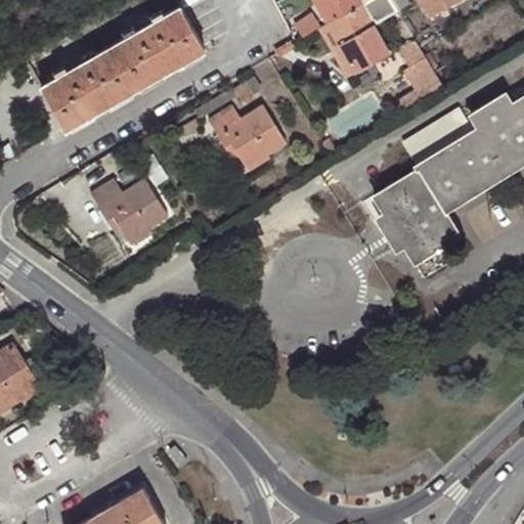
[(313,0),(328,24),(367,0),(313,0)]
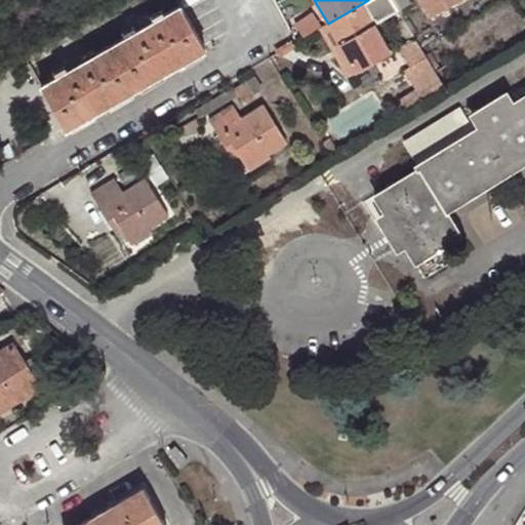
[(391,0),(368,0),(328,24),(356,73),(391,52),(375,25),(398,11),(391,0)]
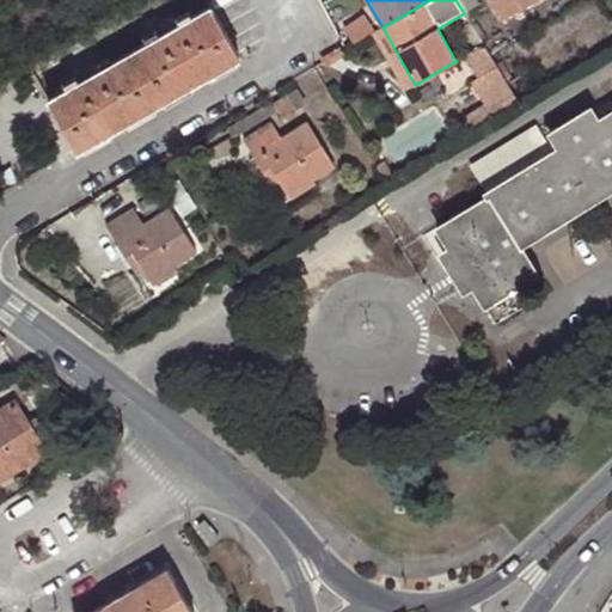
[(475,0),(456,0),(464,13),(478,5),(475,0)]
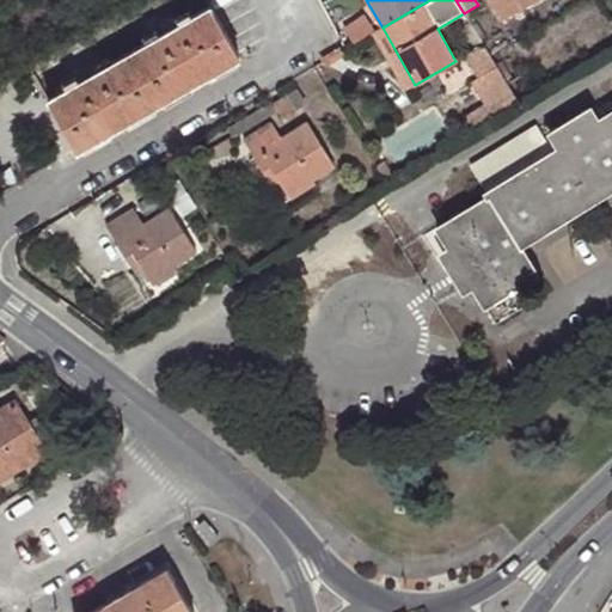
[(537,0),(493,0),(505,19),(537,0)]
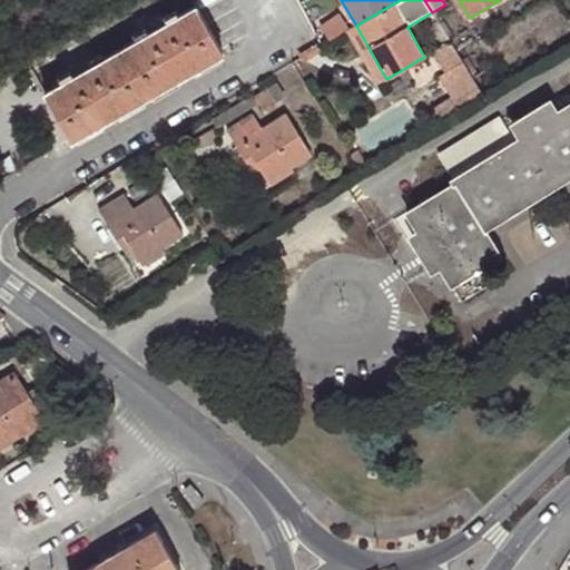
[(43,92),(60,120),(71,139),(159,89),(223,53),(195,7),(43,92)]
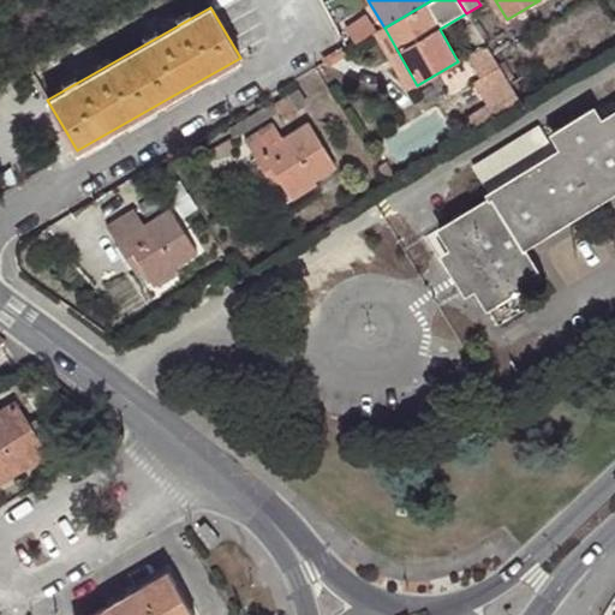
[(417,85),(384,28),(375,34),(407,91),(417,85)]
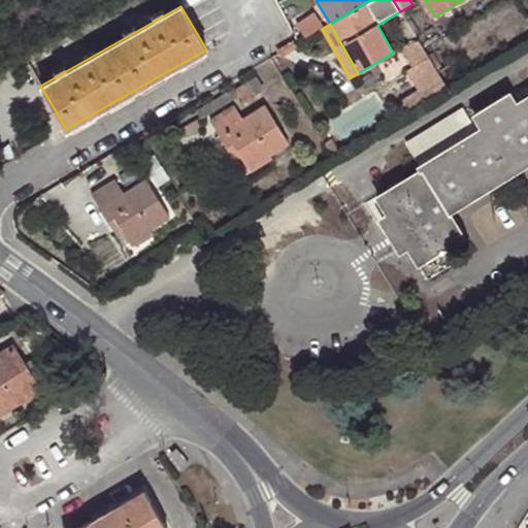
[(415,88),(438,73),(424,47),(407,57),(417,71),(407,76),(415,88)]
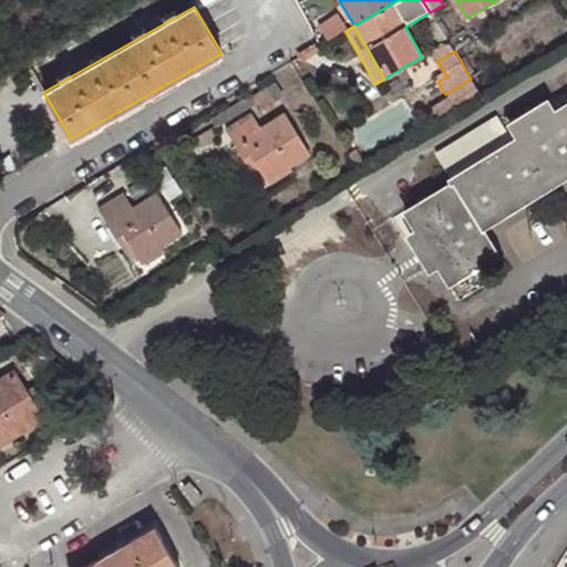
[(437,123),(481,94),(471,79),(445,94),(428,106),(437,123)]
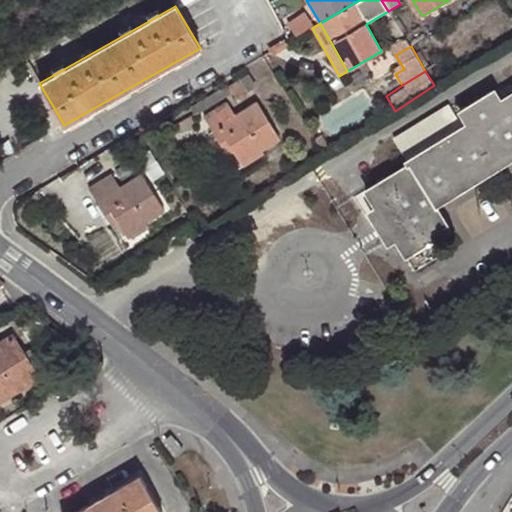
[(511,101),(502,107),(493,93),(460,114),(469,130),(368,194),(378,209),(382,207),(400,235),(395,238),(417,272),(442,256),(434,243),(450,232),(435,210),(496,171),(511,195),(511,101)]
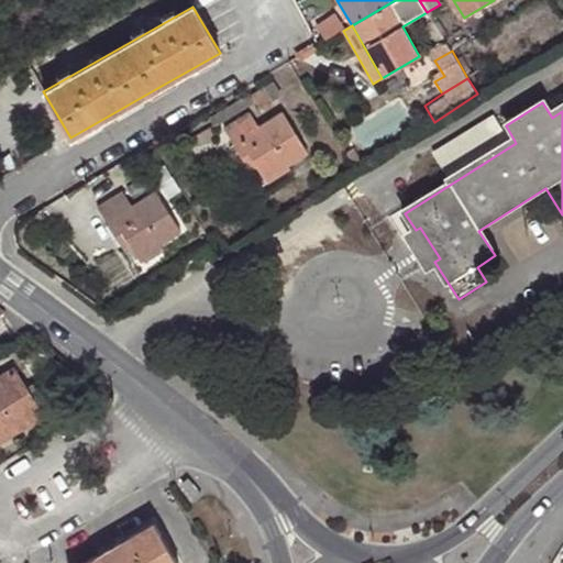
[(225,129),(245,164),(254,159),(258,168),(265,179),(307,154),(283,113),(258,128),(251,114),(225,129)]
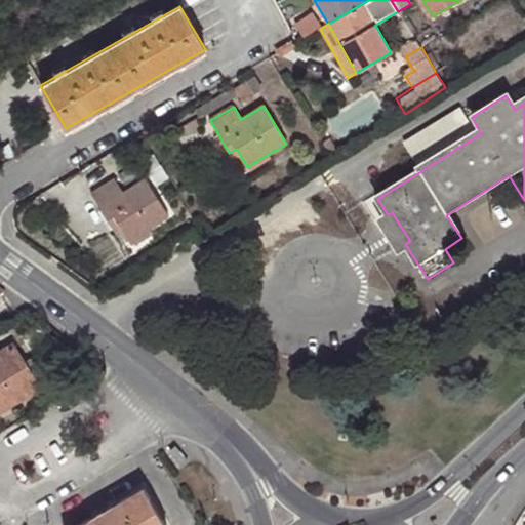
[(431,125),(406,137),(416,157),(441,145),(431,125)]
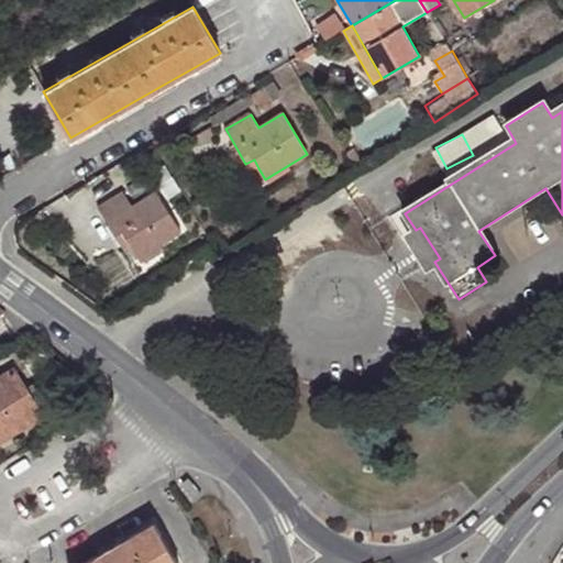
[(340,156),(351,174),(357,169),(349,152),(340,156)]
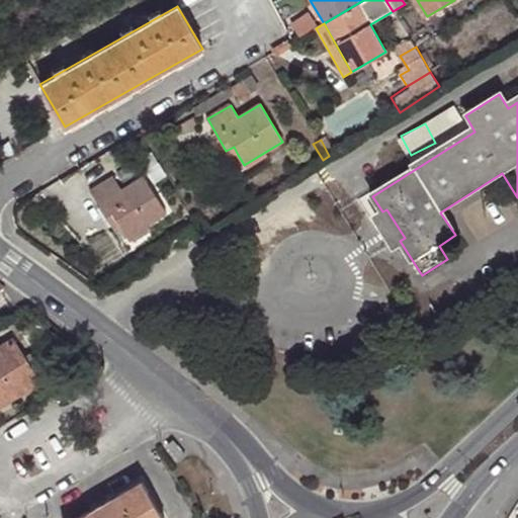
[(234,147),(226,151),(231,158),(238,155),(234,147)]
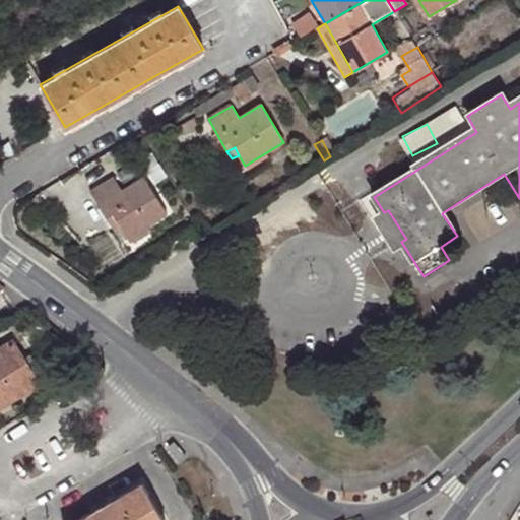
[(90,192),(109,222),(117,218),(120,226),(128,239),(167,215),(145,177),(121,190),(115,178),(90,192)]
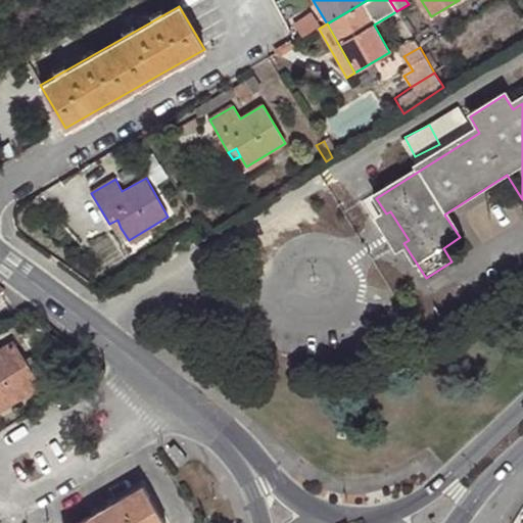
[(117,220),(109,224),(114,232),(121,228),(117,220)]
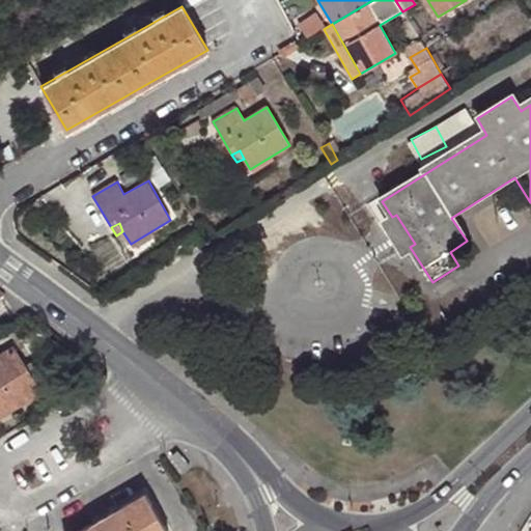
[(200,244),(195,235),(182,244),(187,253),(200,244)]
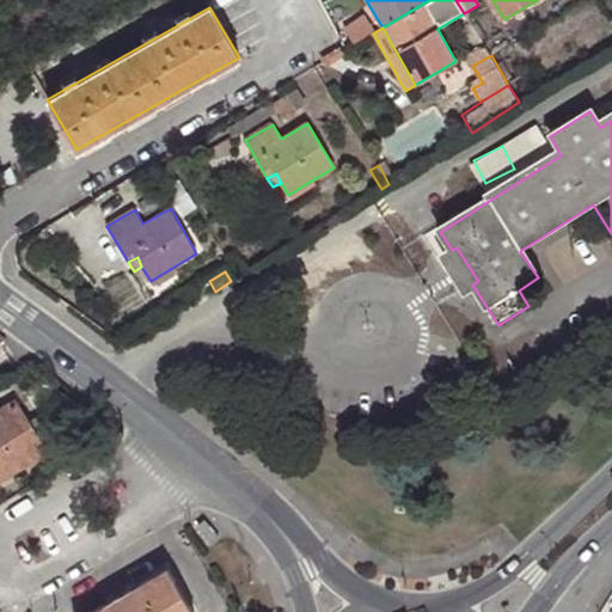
[(17,422),(24,417),(14,399),(0,408),(0,476),(17,466),(17,463),(36,451),(17,422)]
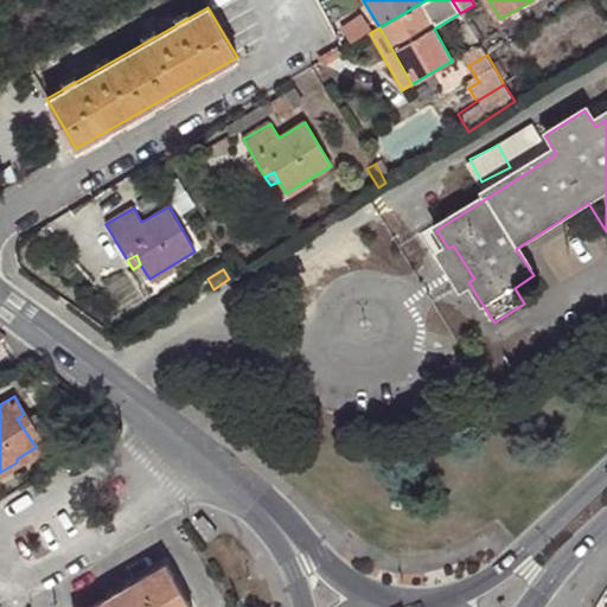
[(40,443),(24,414),(17,419),(36,447),(40,443)]
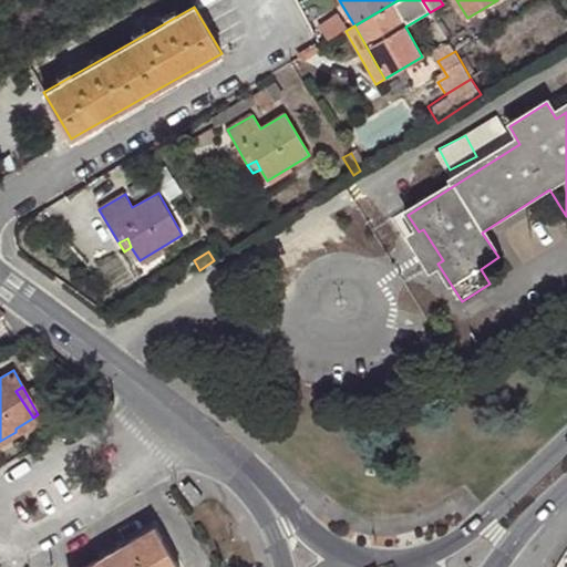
[(215,403),(234,419),(240,411),(222,395),(215,403)]
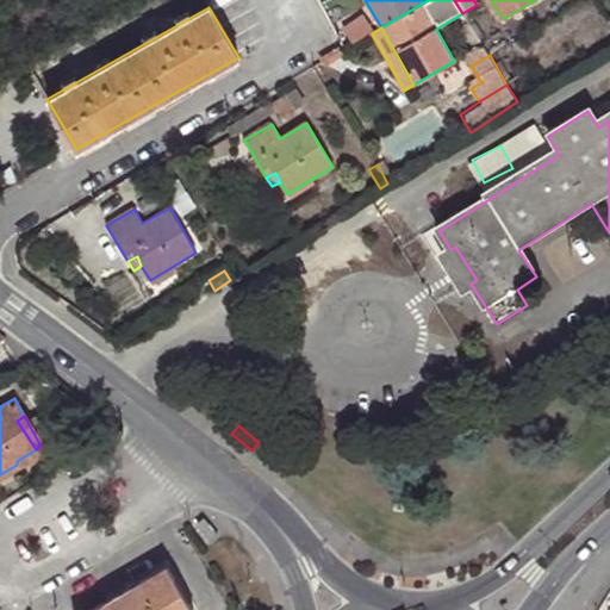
[(191,609),(166,567),(94,609),(191,609)]
